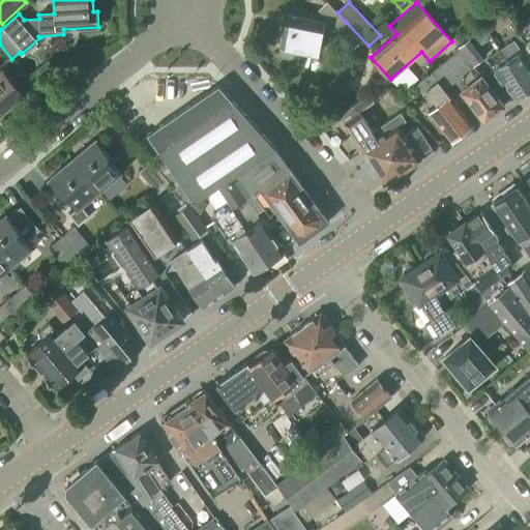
[(502,8),(482,26),(489,34),(495,29),(497,32),(511,23),(502,8)]
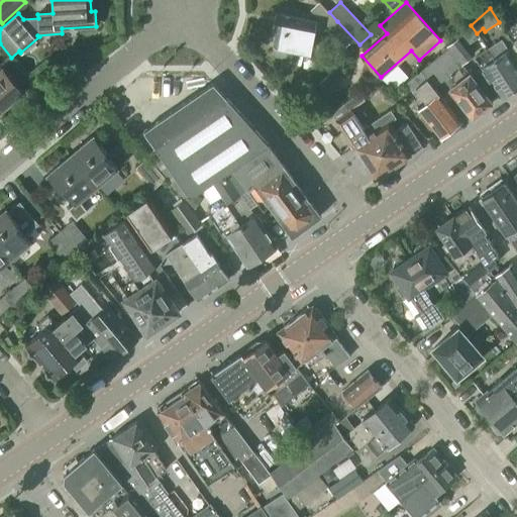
[(320,26),(321,22),(276,14),(273,29),(277,29),(274,46),(275,46),(274,52),(277,56),(286,58),(290,55),(291,49),(311,54),(316,26),(320,26)]
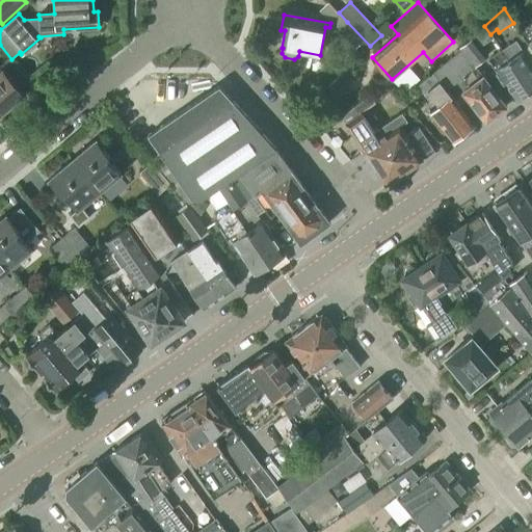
[(361,55),(370,46),(347,22),(338,31),(361,55)]
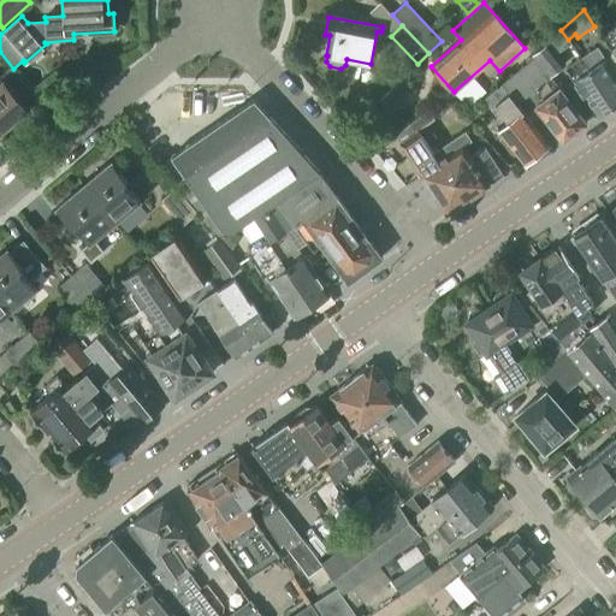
[(615,27),(603,36),(615,55),(615,27)]
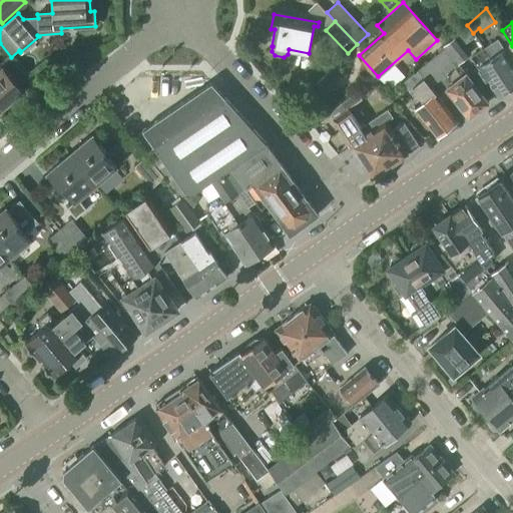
[(467,25),(446,45),(459,63),(471,54),(464,45),(476,37),(472,33),(473,33),(467,25)]
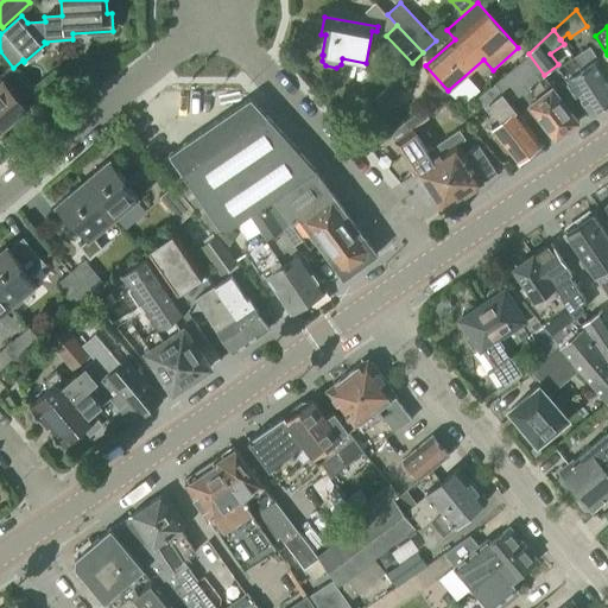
[(597,59),(590,48),(574,58),(606,106),(607,103),(607,75),(606,71),(607,69),(607,67),(601,57),(597,59)]
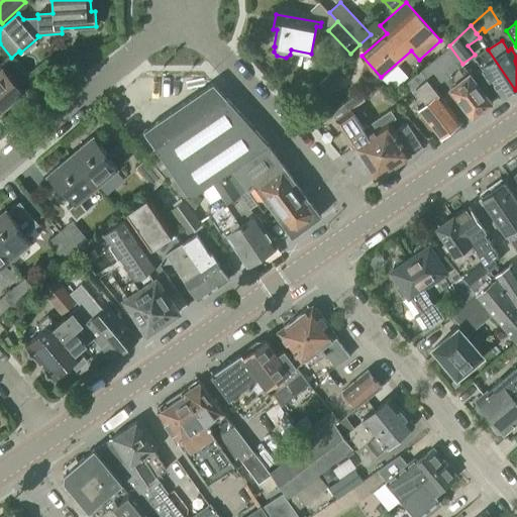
[(449,47),(421,71),(434,88),(444,80),(474,119),(493,104),(471,75),(449,47)]
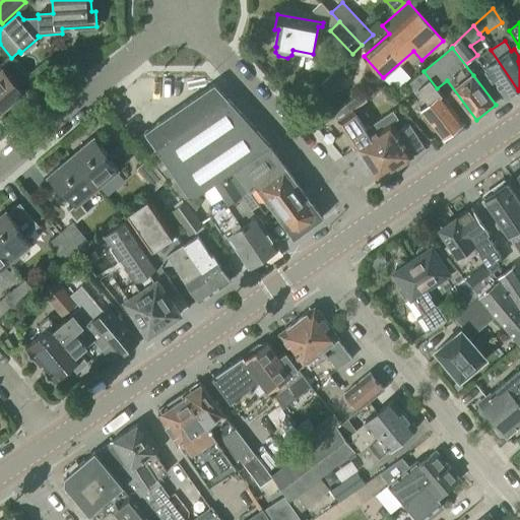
[(518,90),(491,50),(478,59),(484,69),(483,70),(478,74),(485,85),(491,81),(504,101),(518,90)]
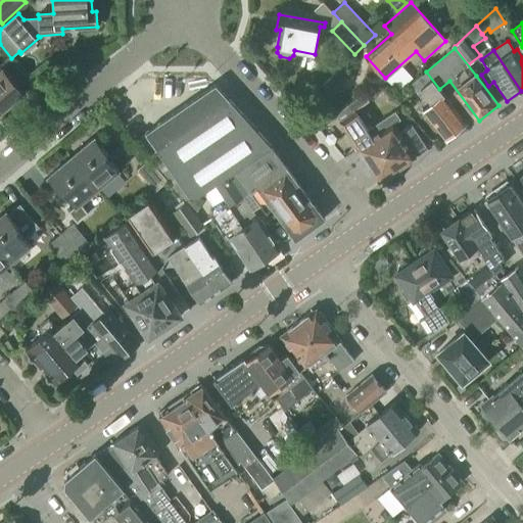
[(0,67),(0,109),(1,111),(21,94),(0,67)]
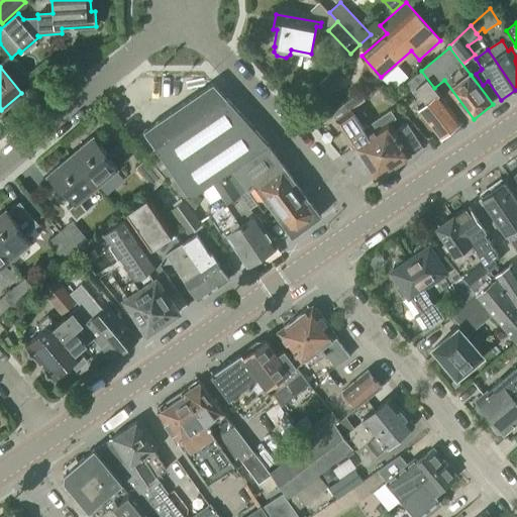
[(327,94),(347,77),(338,67),(319,85),(327,94)]
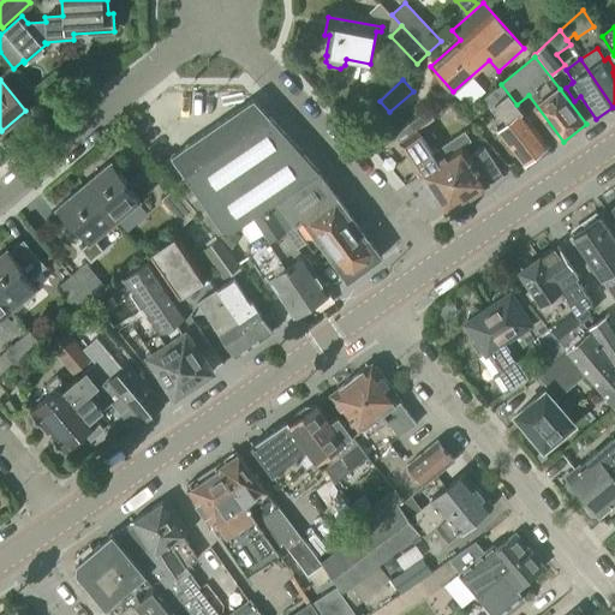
[(501,84),(483,99),(490,108),(495,105),(508,123),(497,131),(524,165),(548,144),(517,105),(501,84)]
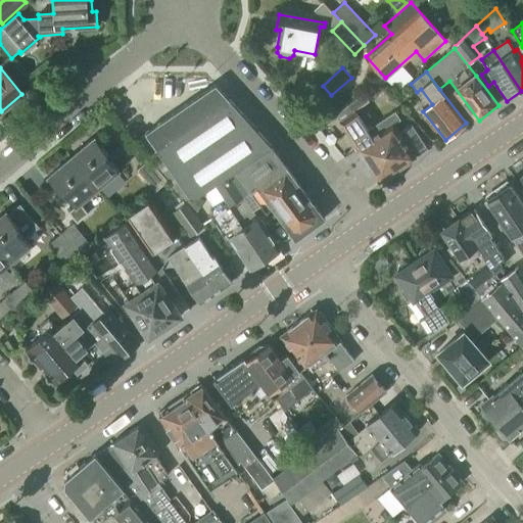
[(325,220),(272,147),(217,85),(146,134),(192,200),(195,199),(214,186),(229,176),(235,171),(267,215),(273,209),(296,241),(325,220)]
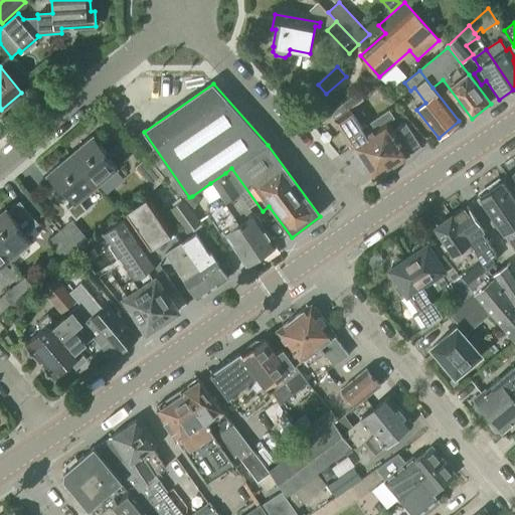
[(359,94),(345,103),(350,110),(364,101),(359,94)]
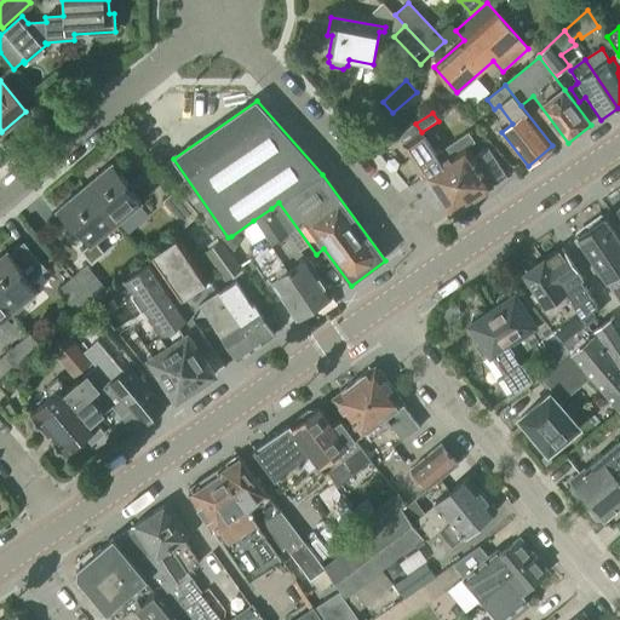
[(453,213),(468,204),(436,155),(422,132),(415,124),(397,136),(423,174),(422,176),(446,212),(453,213)]
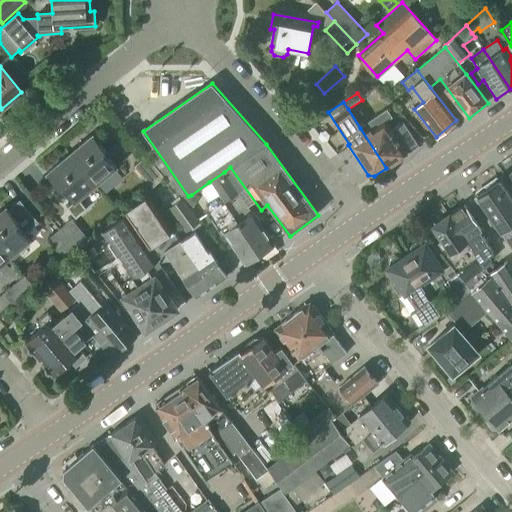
[(387,110),(360,128),(386,168),(407,155),(405,152),(417,144),(403,123),(391,130),(385,121),(391,117),(387,110)]
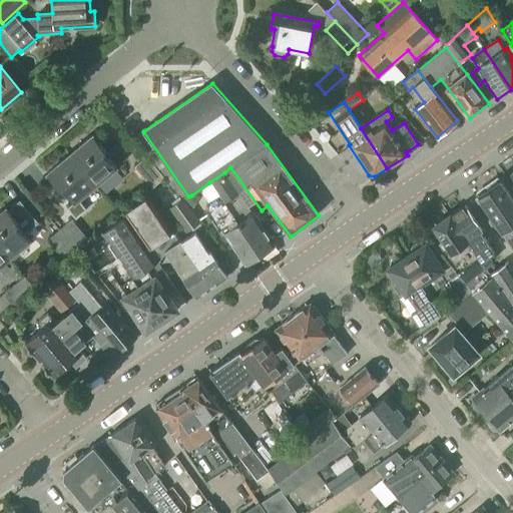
[(96,185),(116,167),(104,152),(106,150),(93,135),(70,154),(96,185)]
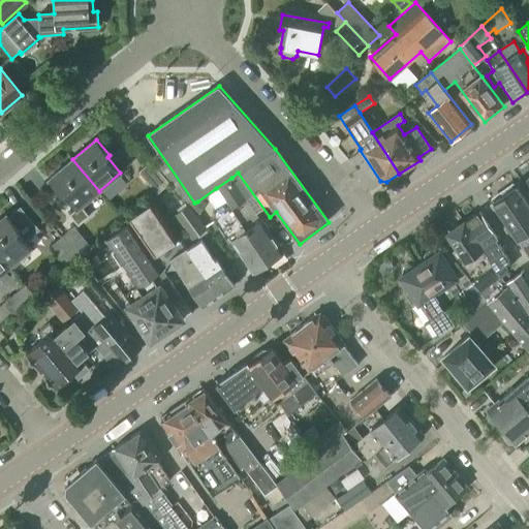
[(81,207),(99,191),(72,159),(49,180),(62,195),(63,193),(76,209),(68,216),(79,226),(90,217),(81,207)]
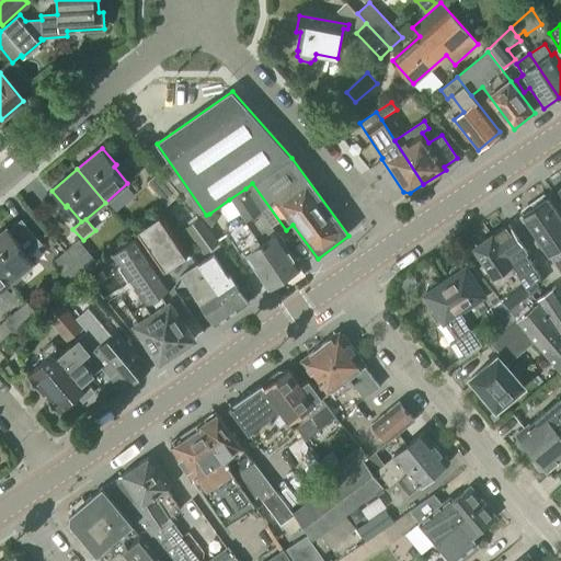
[(167,206),(180,195),(160,172),(147,183),(167,206)]
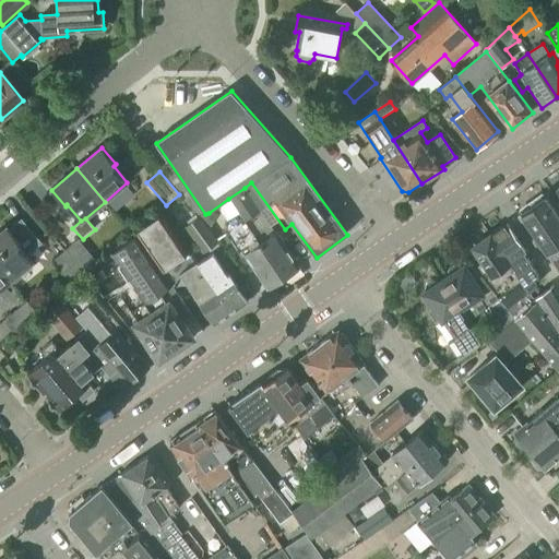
[(228,199),(239,214),(240,214),(245,221),(260,211),(245,188),(228,199)]
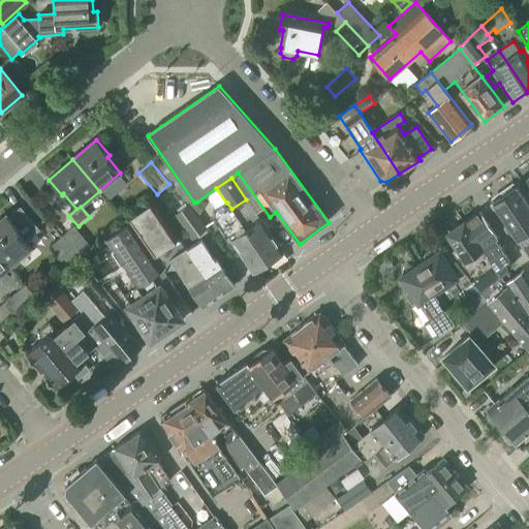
[(528,206),(517,188),(490,206),(497,216),(500,214),(528,256),(528,206)]
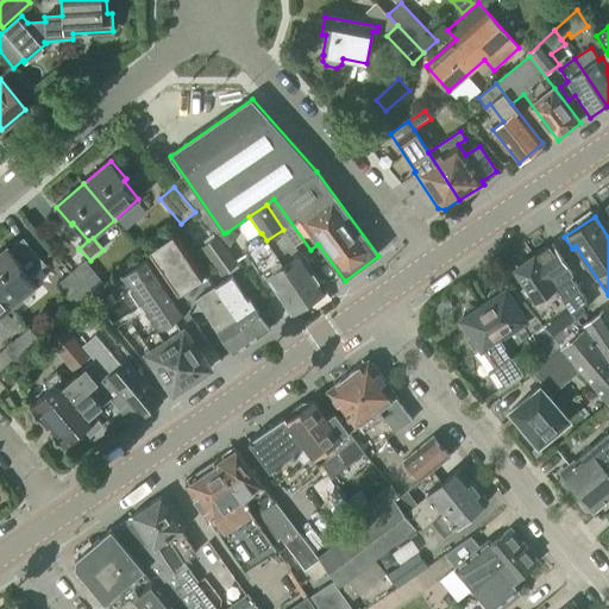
[(300,255),(283,230),(267,240),(311,303),(327,293),(301,253),(300,255)]
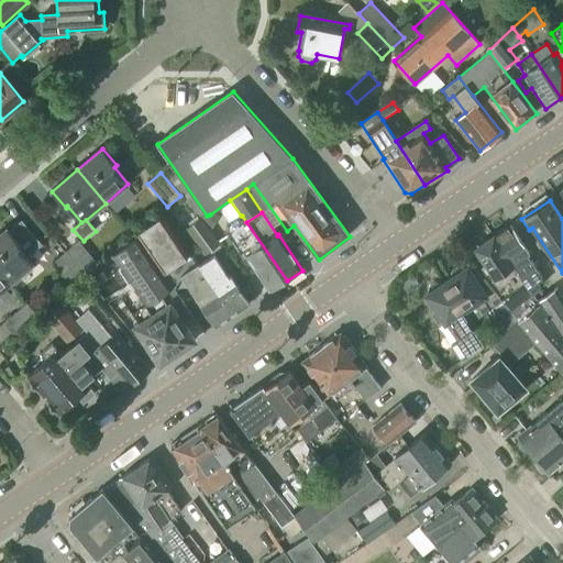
[(189,253),(161,213),(134,233),(138,238),(140,236),(166,276),(181,266),(186,263),(190,268),(181,274),(216,327),(233,316),(211,283),(201,267),(191,252),(189,253)]
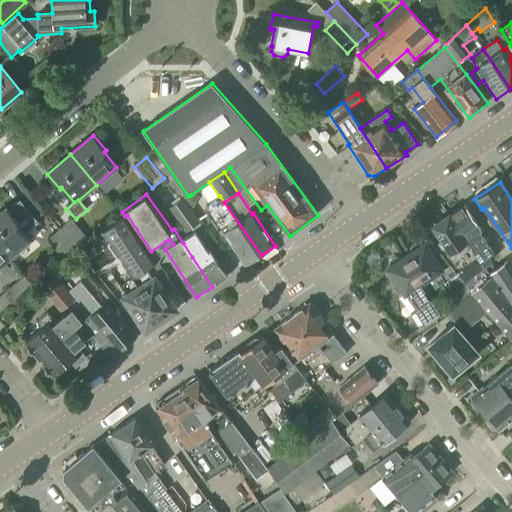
[(184,200),(190,207),(192,209),(198,199),(191,195),(188,196),(184,200)]
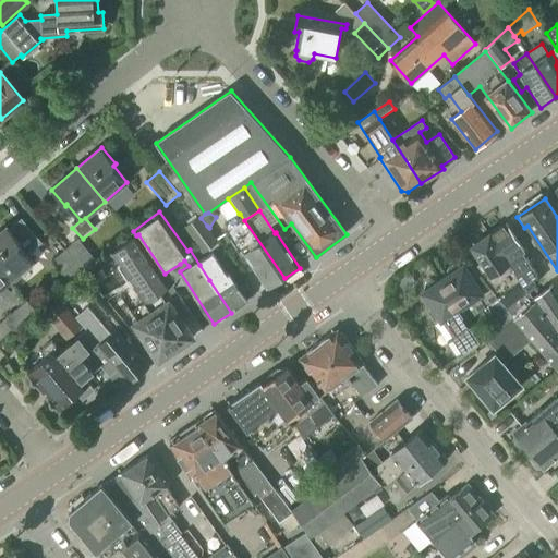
[(284,278),(244,220),(240,214),(239,214),(228,221),(233,229),(226,234),(241,257),(244,255),(267,290),(284,278)]
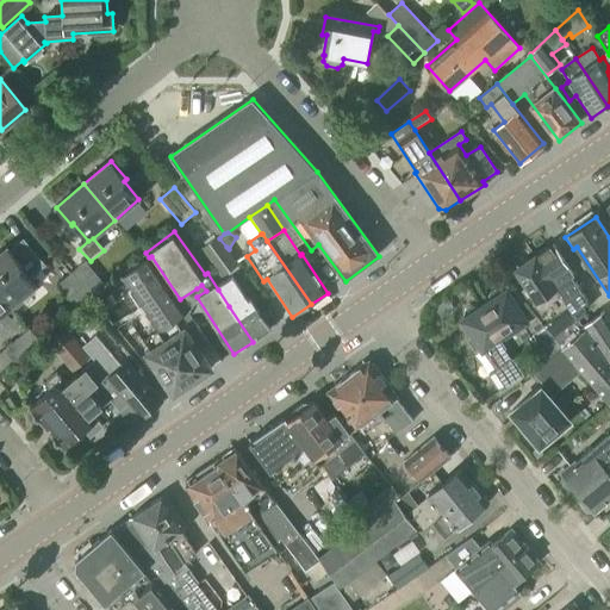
[(222,277),(238,265),(226,247),(219,238),(217,236),(200,249),(222,277)]
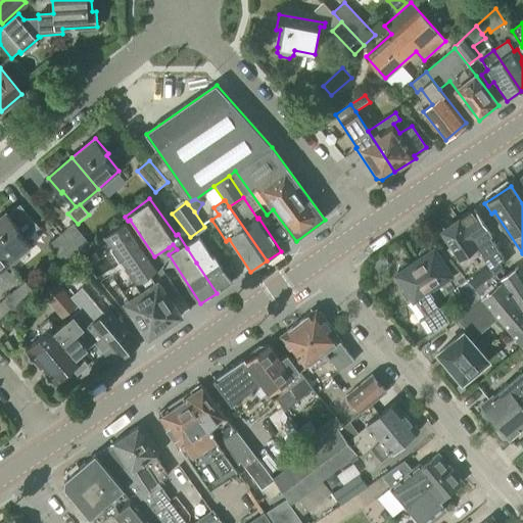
[(474,209),(459,220),(487,263),(493,272),(501,268),(497,262),(504,257),(489,236),(491,235),(474,209)]
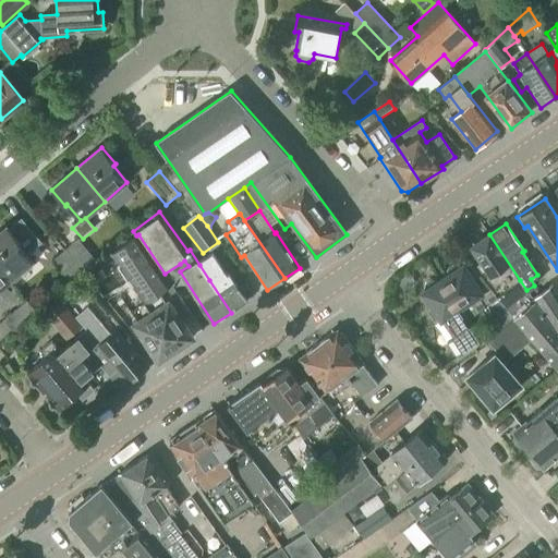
[(0,269),(10,281),(11,280),(33,262),(19,244),(21,243),(7,227),(0,231),(0,269)]
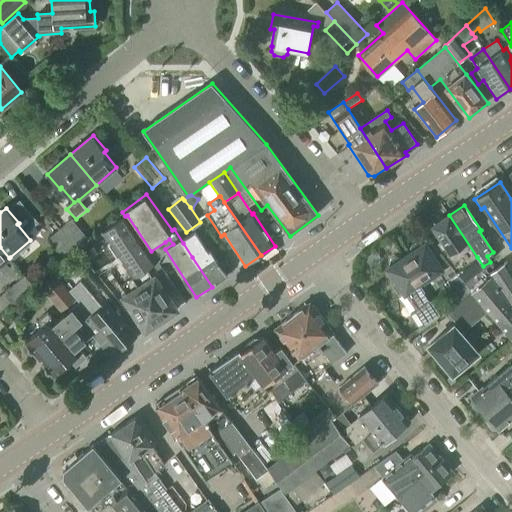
[(102,233),(75,255),(96,280),(110,270),(125,292),(121,294),(146,331),(177,310),(167,295),(176,289),(151,251),(127,215),(125,216),(101,232),(102,233)]
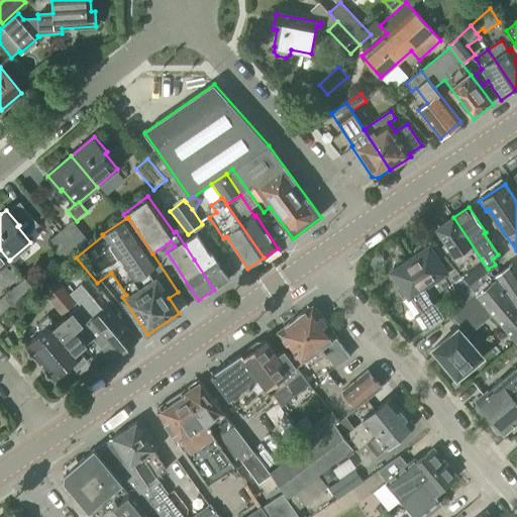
[(449,219),(448,217),(439,223),(441,225),(437,227),(442,235),(433,241),(437,247),(461,277),(466,282),(474,293),(479,298),(498,284),(494,279),(488,269),(482,260),(453,217),(449,219)]
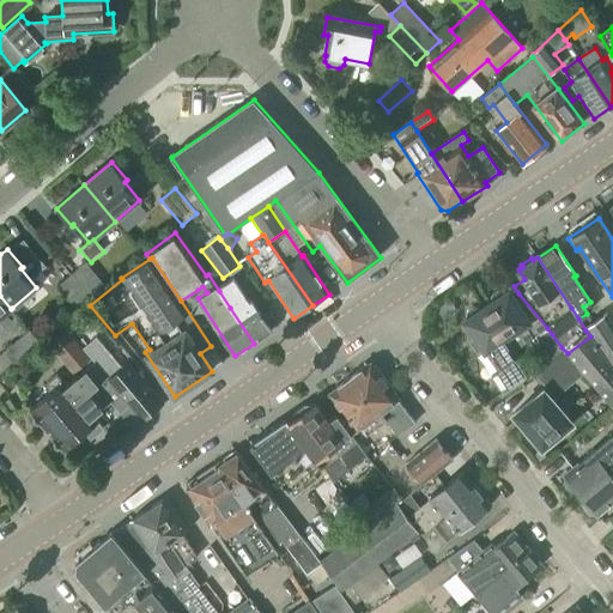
[(92,301),(107,289),(85,262),(71,275),(92,301)]
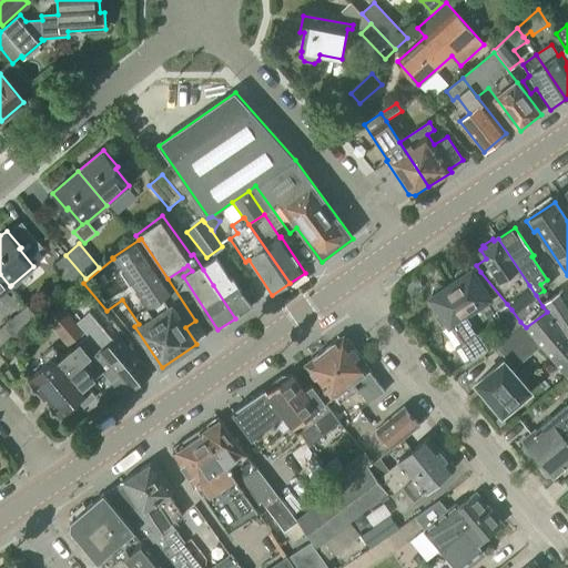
[(72,290),(85,279),(66,255),(52,266),(72,290)]
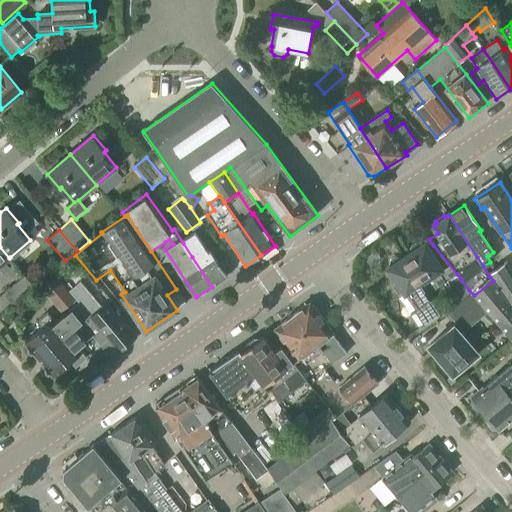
[(207,253),(195,236),(183,243),(192,257),(212,287),(227,277),(210,251),(207,253)]
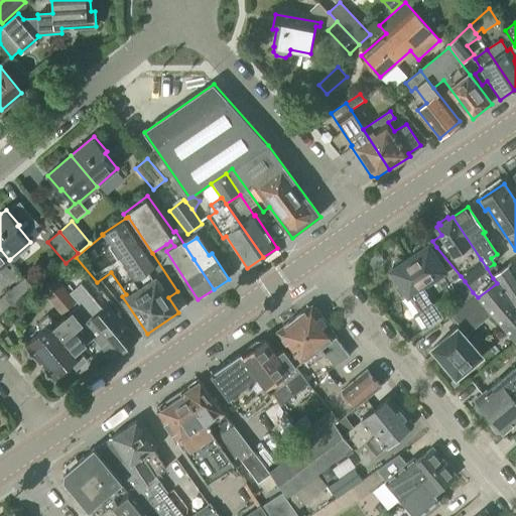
[(425,246),(424,245),(419,243),(413,247),(412,252),(413,254),(411,256),(428,280),(423,284),(429,292),(427,293),(430,296),(453,281),(461,276),(436,247),(431,251),(427,245),(425,246)]
